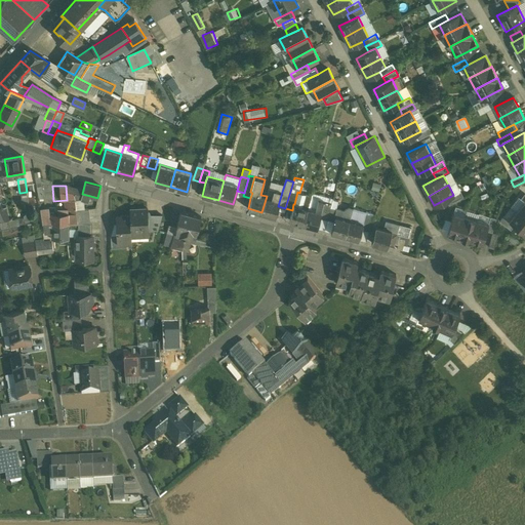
[(74,188),(66,186),(67,200),(75,200),(75,197),(74,188)]
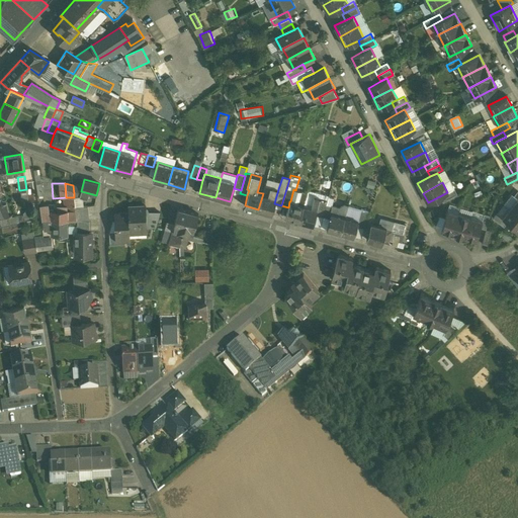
[(82,187),(73,185),(74,194),(79,195),(79,196),(88,198),(89,193),(81,191),(82,187)]
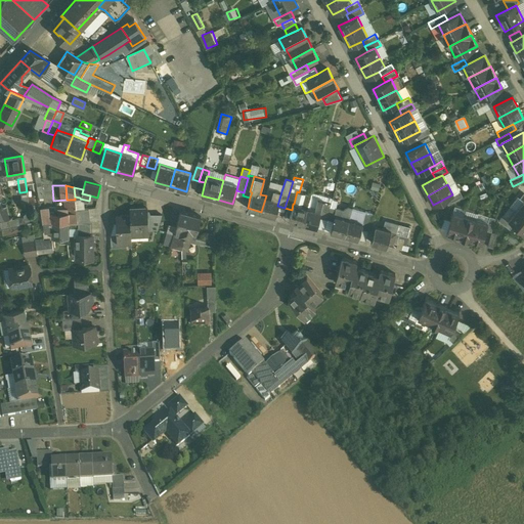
[(273,188),(271,198),(266,195),(261,212),(275,216),(277,206),(281,191),(273,188)]
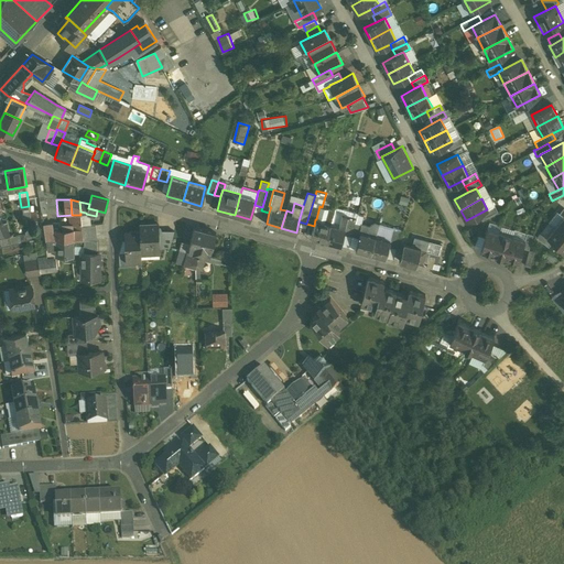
[(334,210),(328,208),(324,221),(331,224),(334,210)]
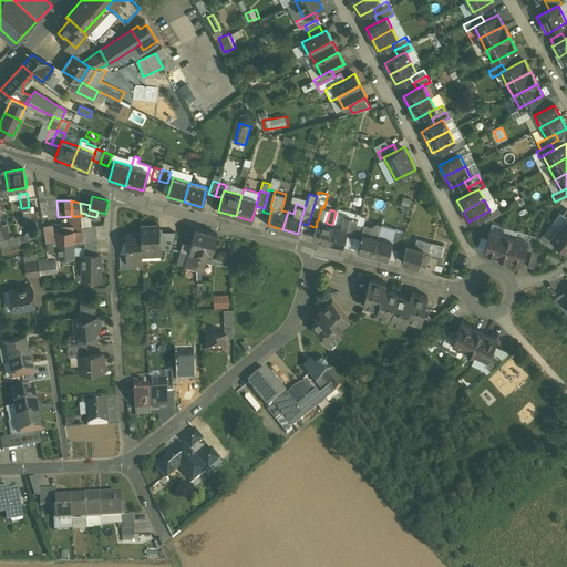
[(351,216),(343,214),(340,227),(347,228),(351,216)]
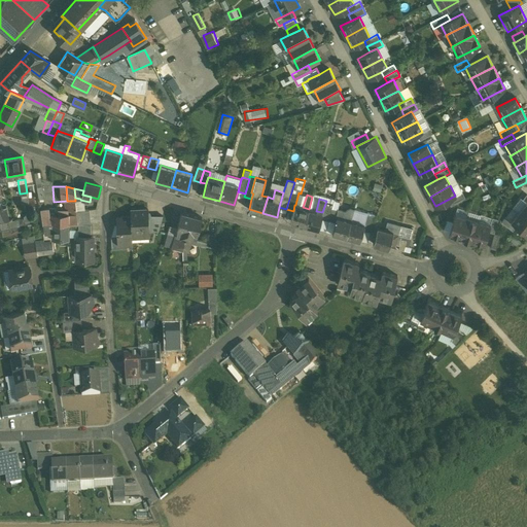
[(75,201),(67,201),(68,210),(68,223),(78,223),(76,211),(75,201)]
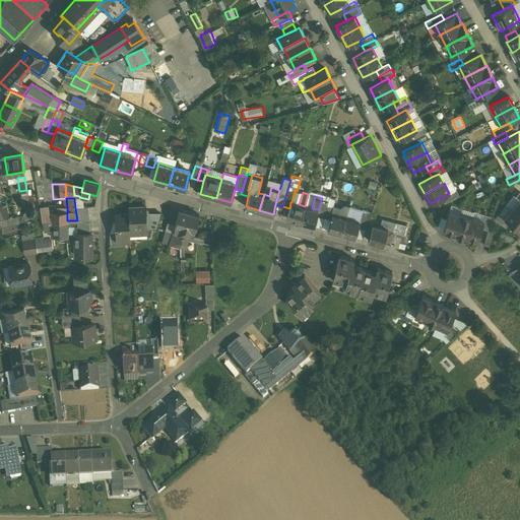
[(329,200),(322,198),(318,209),(317,215),(324,217),(327,204),(329,200)]
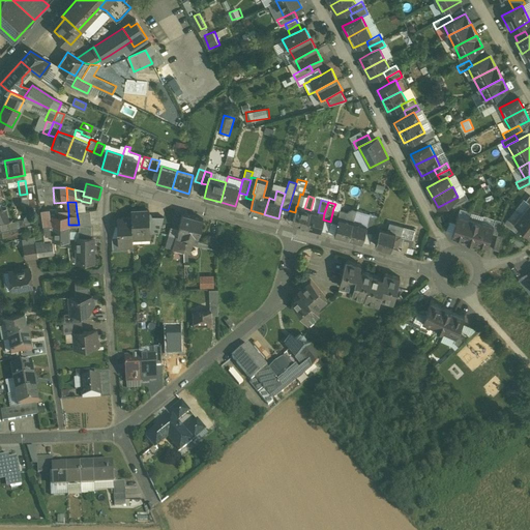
[(297,206),(296,206),(295,212),(292,222),(306,226),(311,210),(304,208),(297,206)]
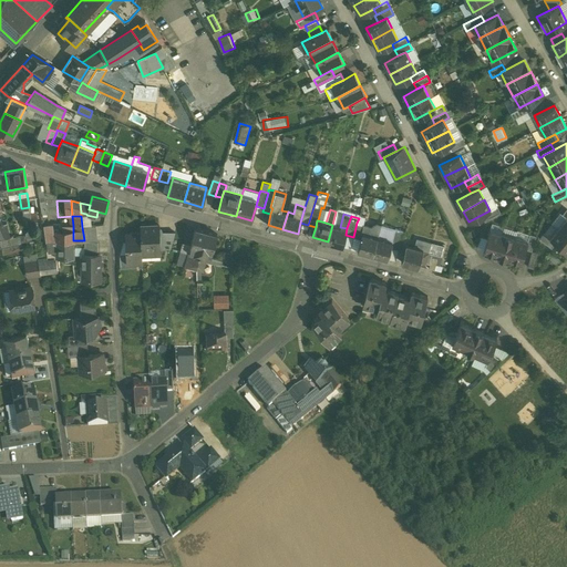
[(364,225),(357,223),(353,237),(360,238),(364,225)]
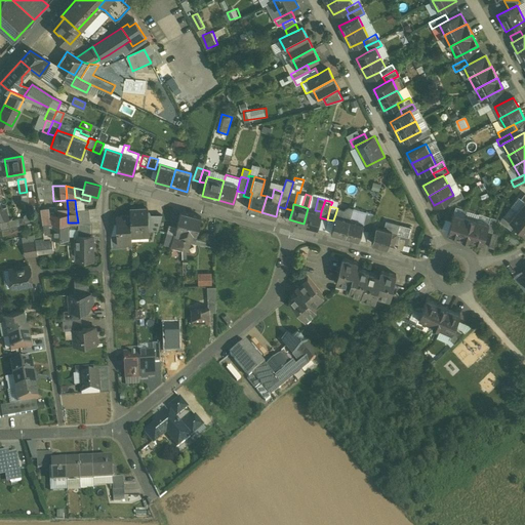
[(344,210),(337,208),(333,220),(331,232),(345,235),(350,219),(353,207),(349,206),(344,210)]
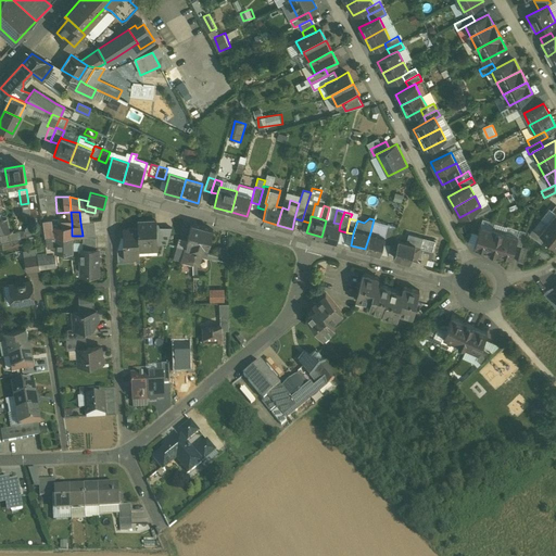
[(53,226),(52,219),(42,220),(46,236),(47,236),(55,236),(72,236),(72,222),(61,222),(61,226),(53,226)]
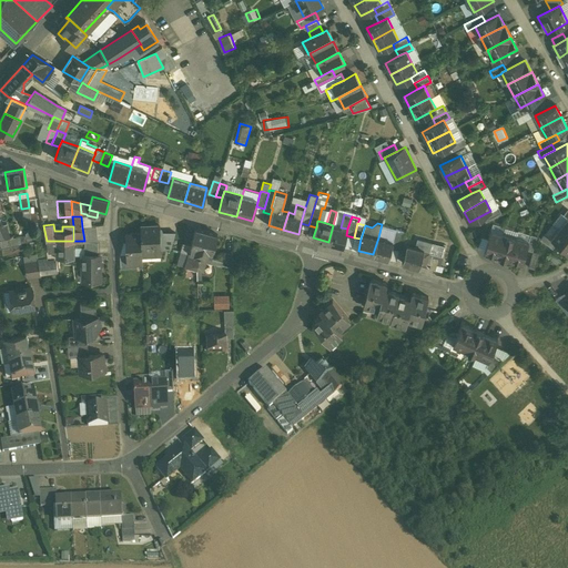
[(159,225),(141,226),(141,234),(142,252),(161,251),(160,249),(160,233),(159,225)]
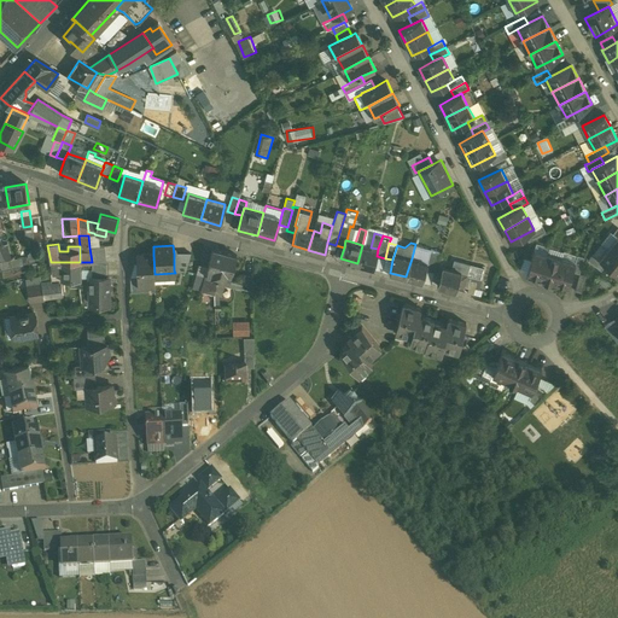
[(371,248),(362,245),(357,263),(373,268),(377,256),(378,249),(371,248)]
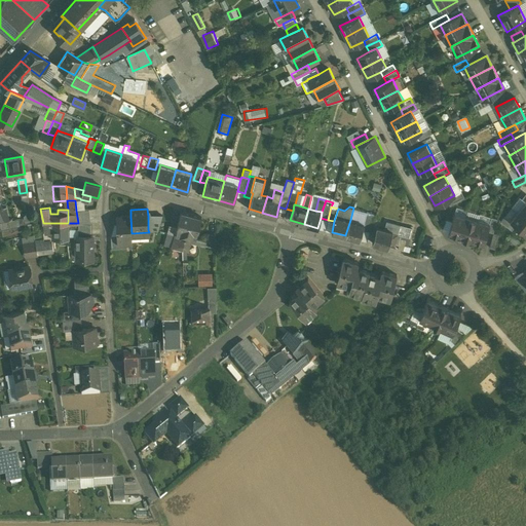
[(88,210),(76,211),(78,223),(90,224),(88,210)]
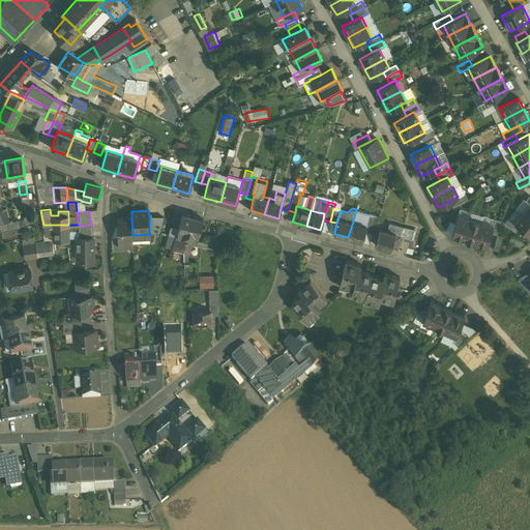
[(529,218),(522,212),(513,222),(520,226),(529,234),(529,218)]
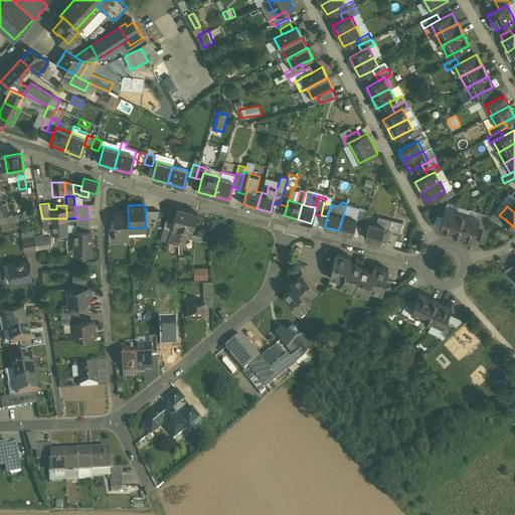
[(188,210),(177,207),(173,223),(184,226),(188,210)]
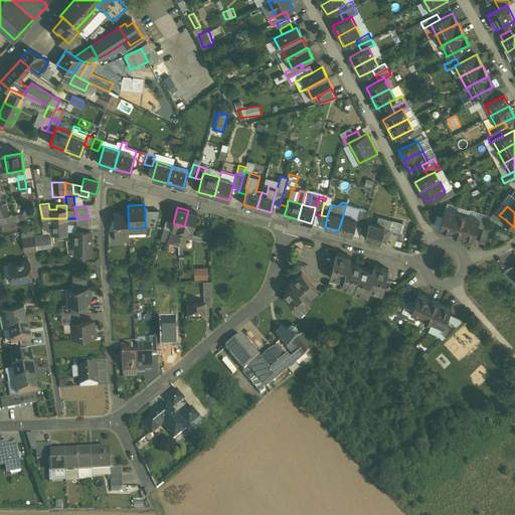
[(456,211),(445,208),(439,228),(451,231),(456,211)]
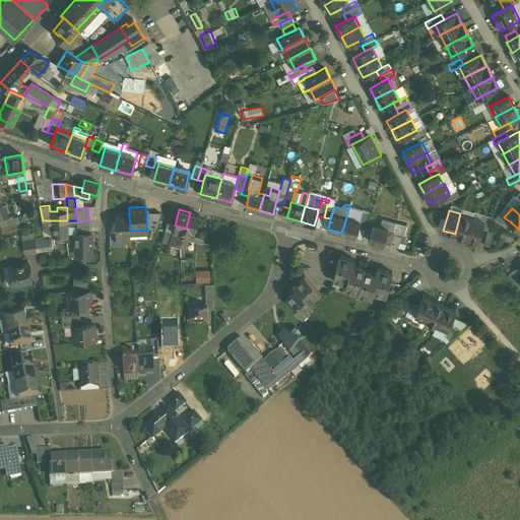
[(160,212),(146,213),(146,228),(156,228),(160,212)]
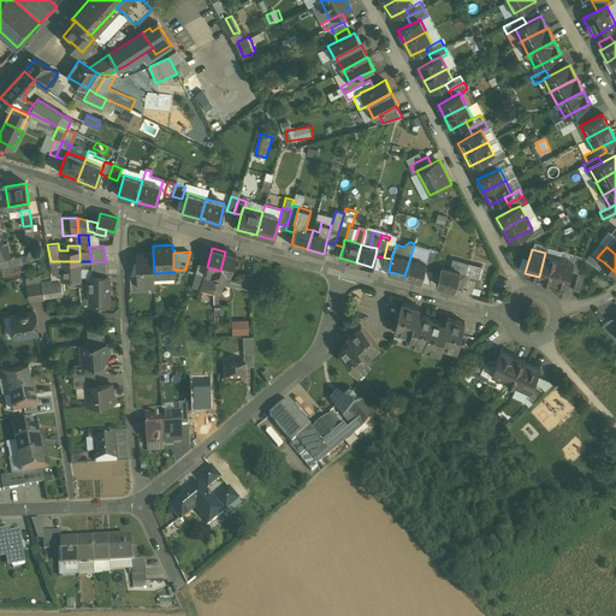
[(225,252),(220,271),(226,272),(231,273),(236,254),(225,252)]
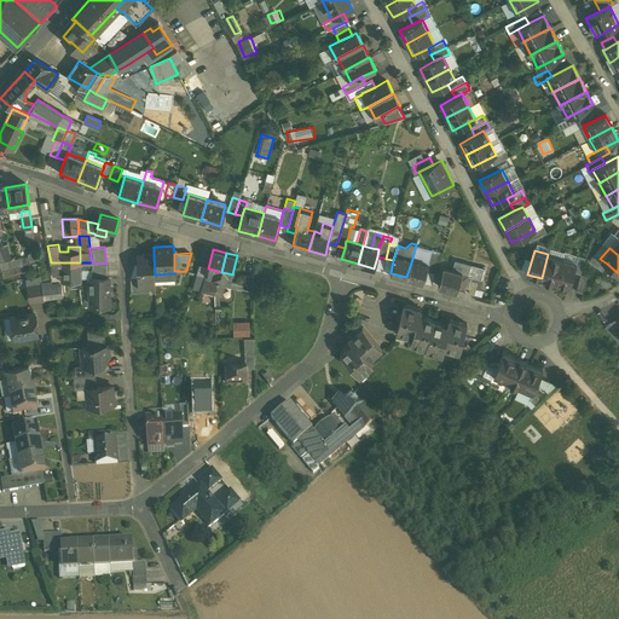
[(439,256),(429,254),(428,262),(426,268),(434,271),(439,256)]
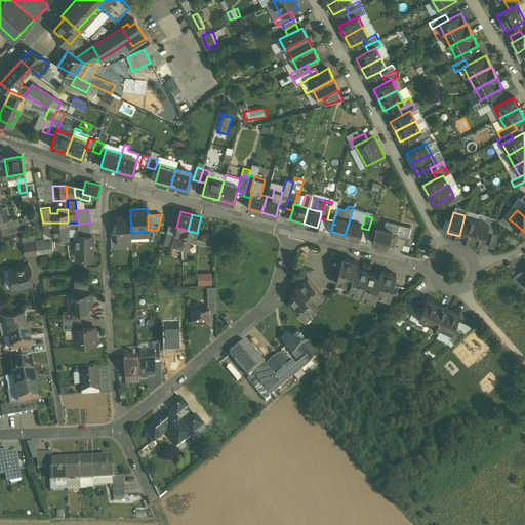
[(477,218),(465,215),(459,236),(471,239),(477,218)]
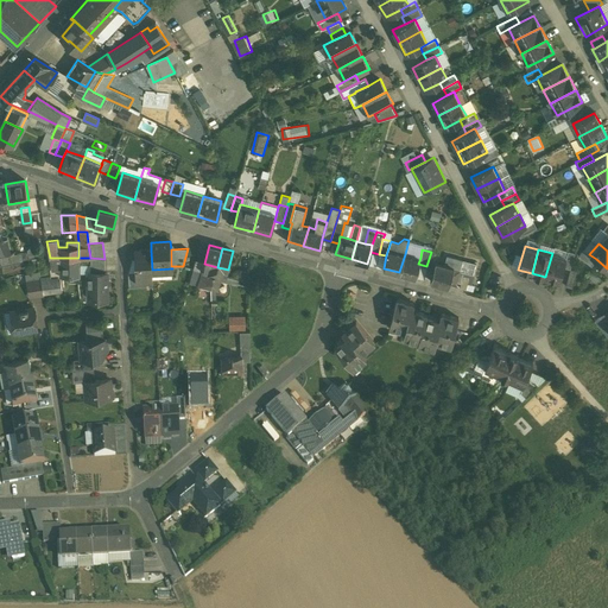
[(575,252),(568,249),(565,258),(563,266),(570,267),(575,252)]
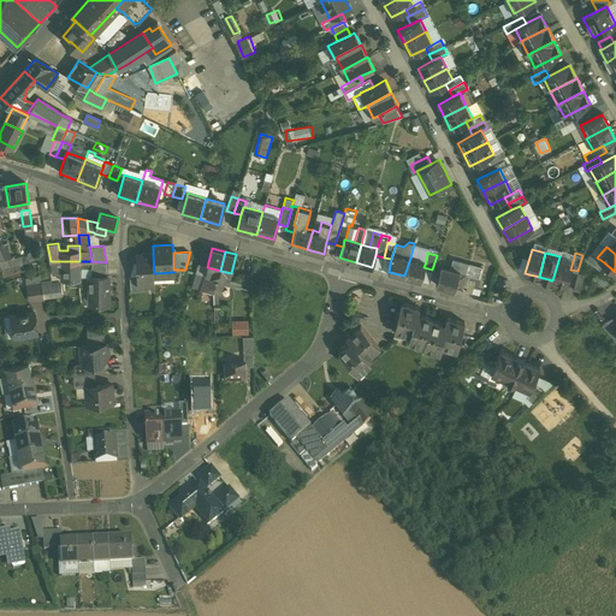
[(597,258),(591,253),(586,259),(599,268),(604,262),(597,258)]
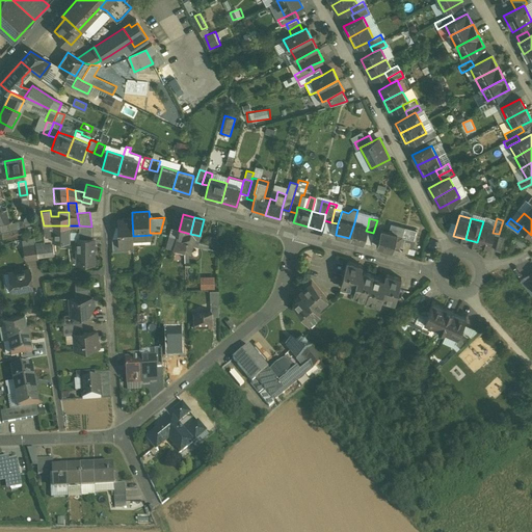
[(132,219),(117,219),(118,238),(118,244),(120,244),(133,244),(133,236),(132,219)]
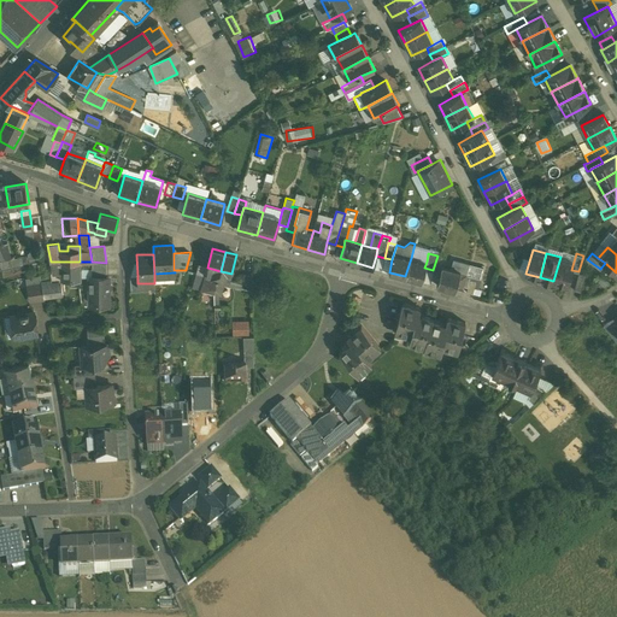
[(574,262),(560,257),(553,281),(566,286),(571,270),(574,262)]
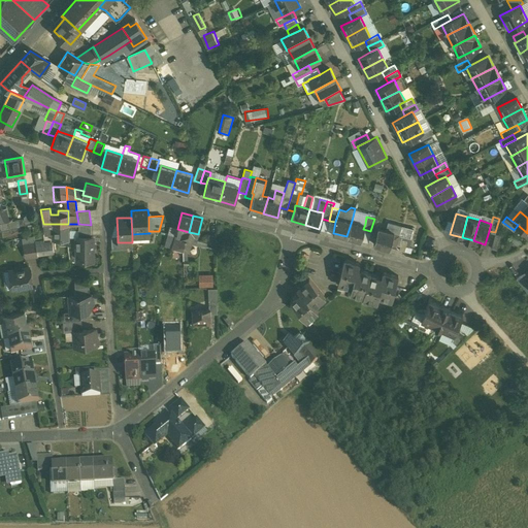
[(365,224),(352,221),(347,236),(361,240),(363,229),(365,224)]
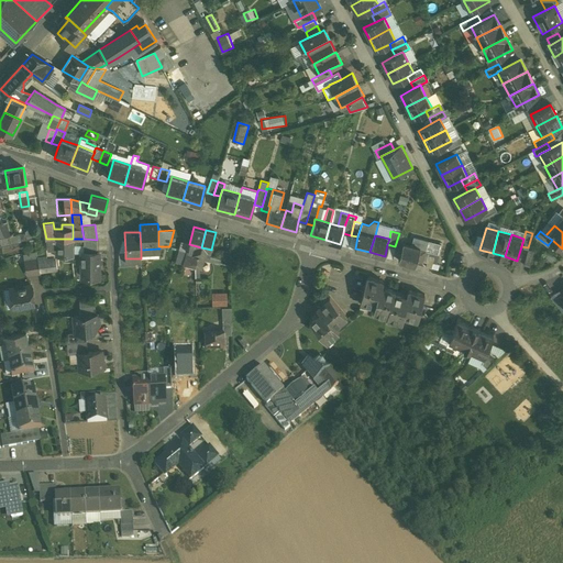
[(428,240),(414,236),(411,245),(419,247),(419,249),(426,251),(428,240)]
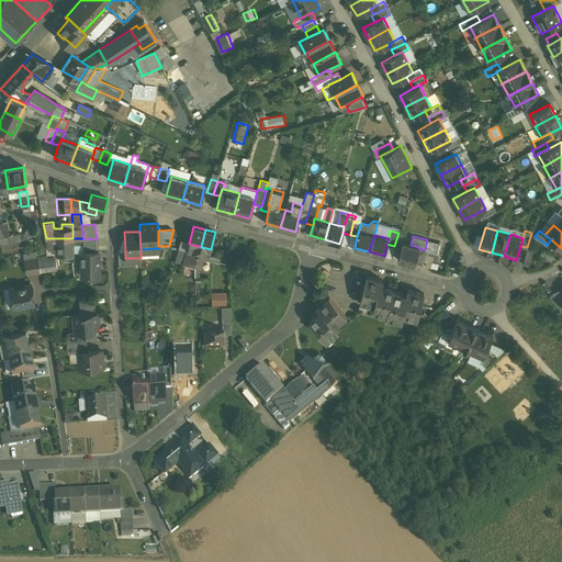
[(56,238),(47,238),(48,248),(56,247),(56,238)]
